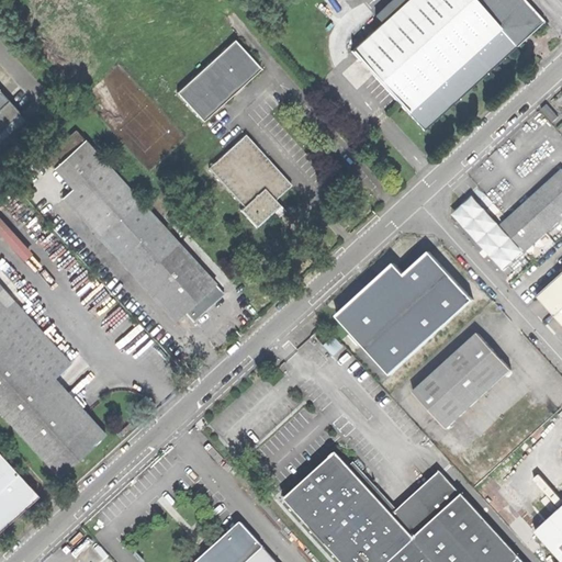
[(407,0),(352,51),(425,130),(484,76),(546,20),(526,0),(407,0)]
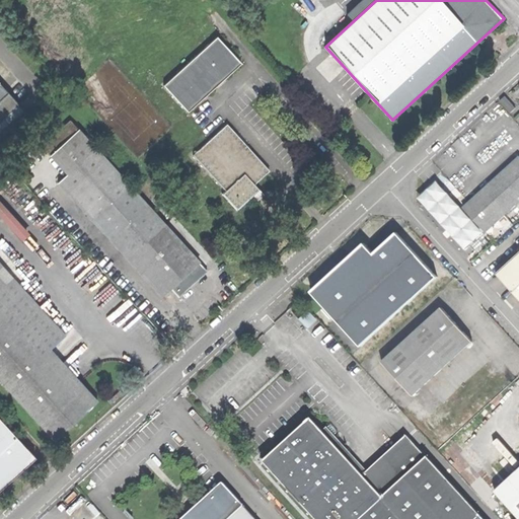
[(164,85),(189,113),(242,63),(217,35),(164,85)]
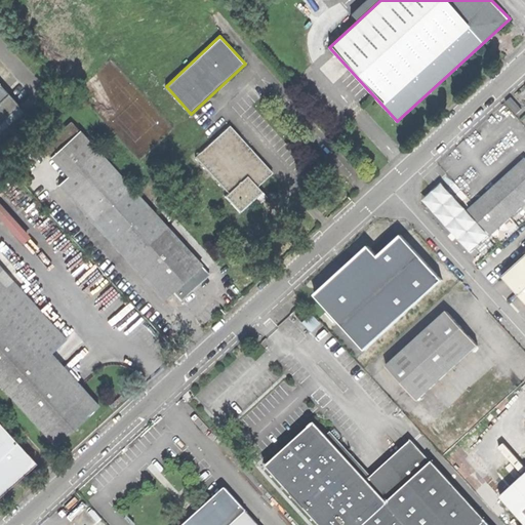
[(0,139),(1,140),(28,116),(0,85),(0,139)]
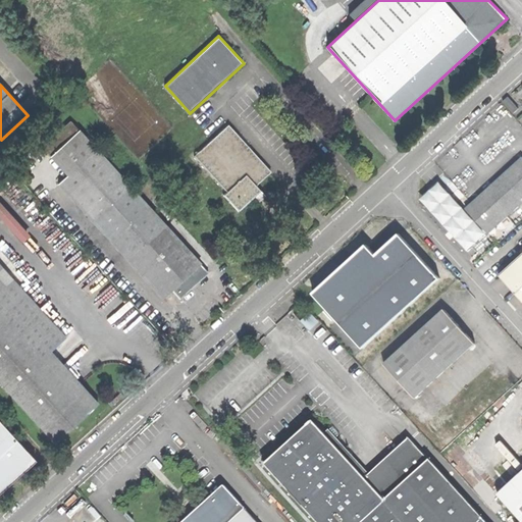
[(504,100),(515,112),(520,107),(510,96),(504,100)]
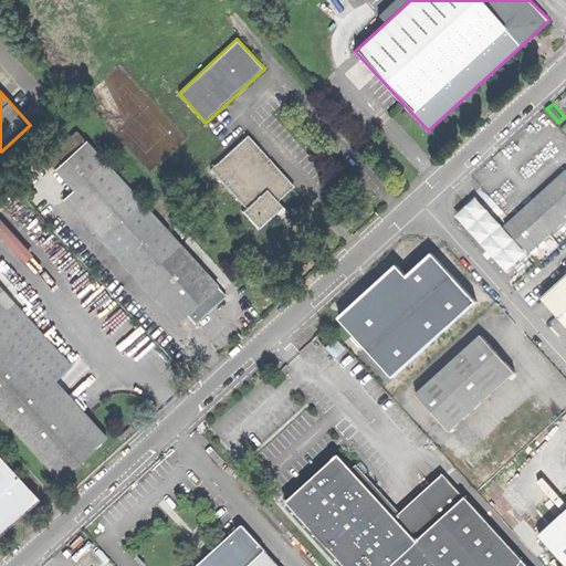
[(46,163),(54,171),(85,144),(76,135),(46,163)]
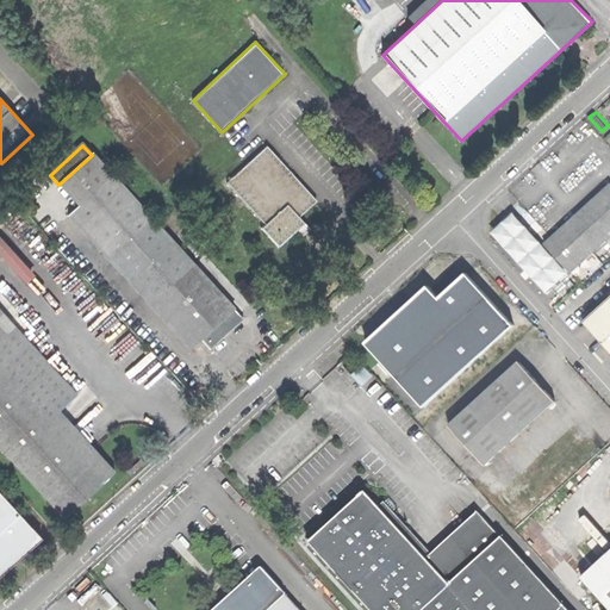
[(266,147),(226,184),(265,226),(261,229),(278,248),(288,238),(297,231),(300,235),(309,228),(299,217),(316,201),(266,147)]
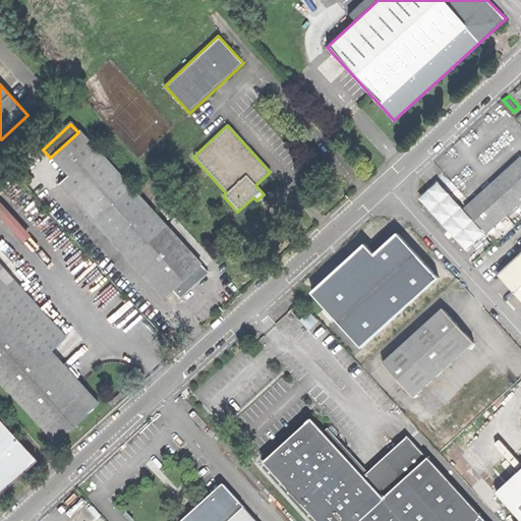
[(78,132),(50,158),(67,177),(58,185),(110,241),(148,207),(78,132)]
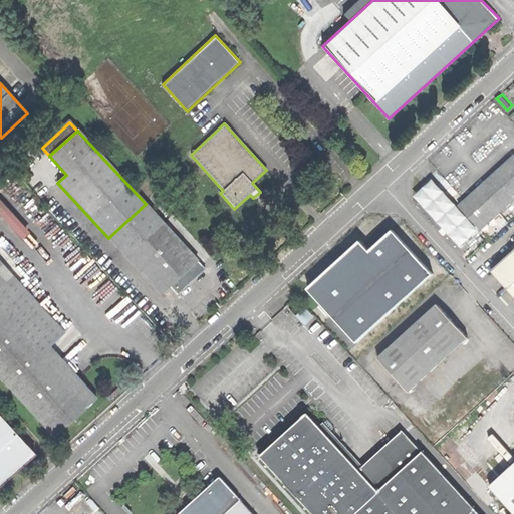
[(502,166),(507,172),(513,166),(513,156),(502,166)]
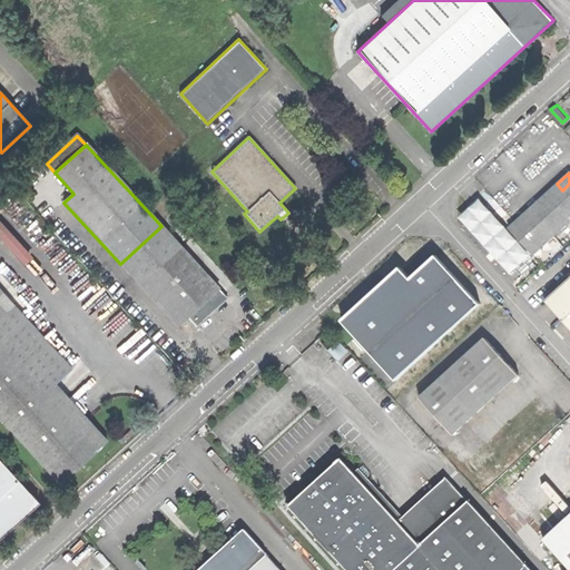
[(569,220),(569,184),(562,190),(550,203),(526,224),(520,217),(507,229),(532,256),(569,220)]
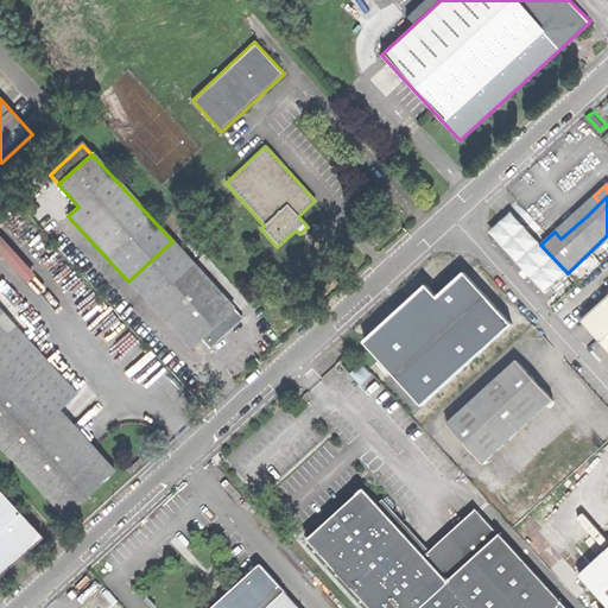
[(581,209),(587,216),(600,203),(594,196),(581,209)]
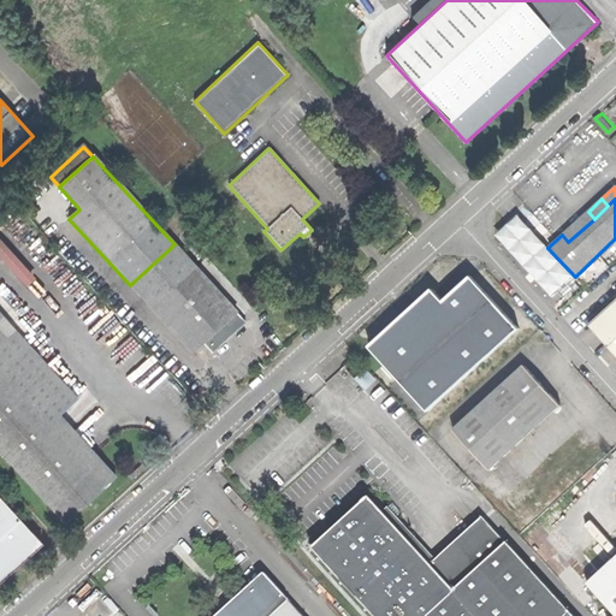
[(574,225),(562,235),(568,242),(594,219),(588,212),(574,225)]
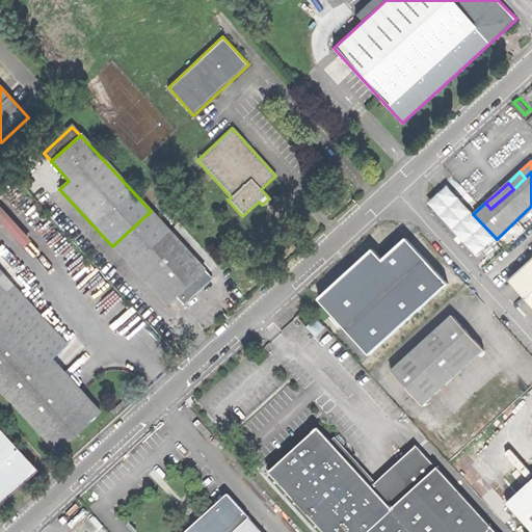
[(0,203),(0,217),(25,245),(32,238),(0,203)]
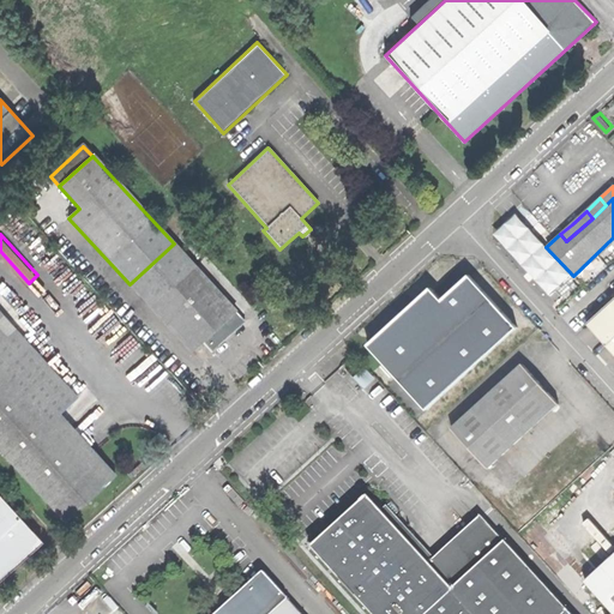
[(246,321),(174,244),(130,284),(192,353),(204,342),(214,353),(230,337),(246,321)]
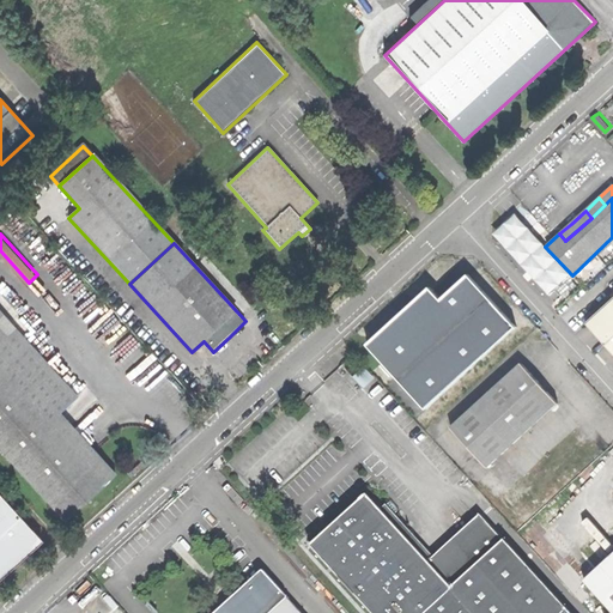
[(434,290),(371,345),(430,410),(519,329),(472,278),(445,302),(434,290)]
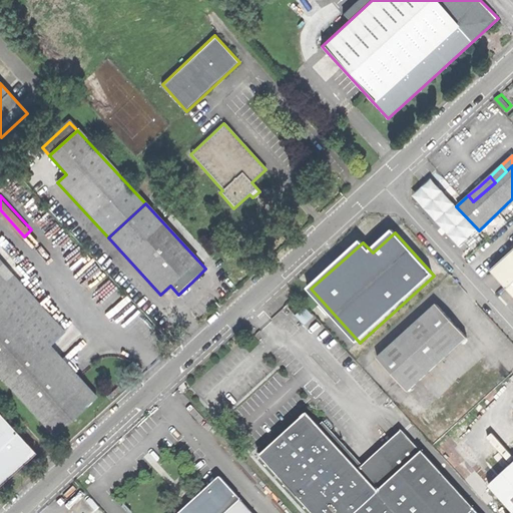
[(512,294),(512,249),(491,270),(507,287),(512,294)]
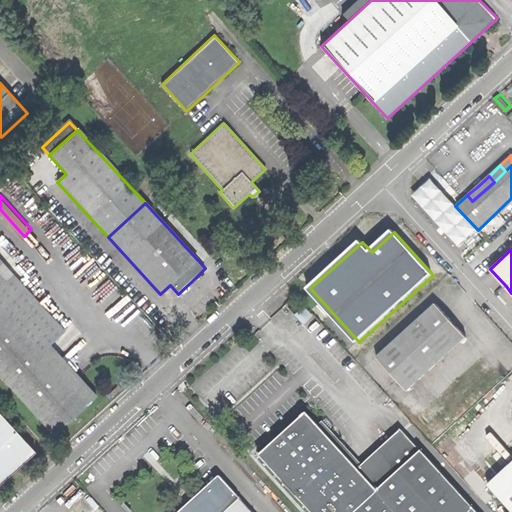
[(0,260),(0,377),(54,436),(75,416),(97,397),(80,378),(73,383),(47,355),(50,352),(45,347),(64,331),(0,260)]
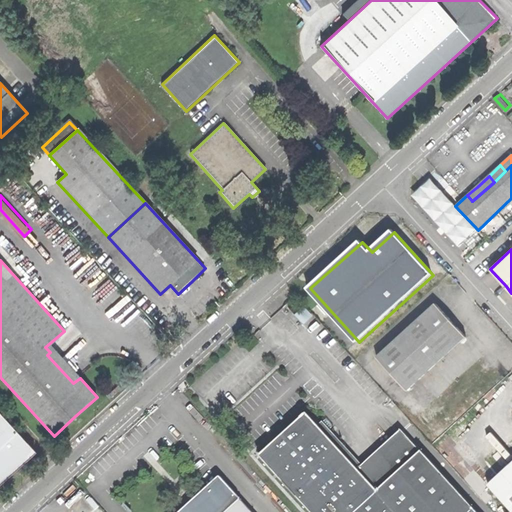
[(292,302),(297,308),(302,304),(296,298),(292,302)]
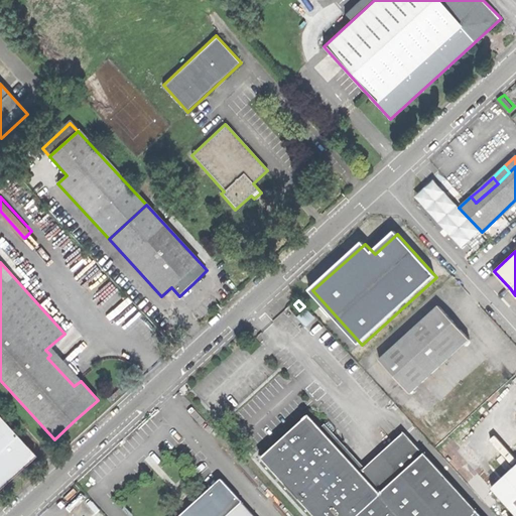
[(380,360),(411,394),(471,340),(456,323),(439,305),(380,360)]
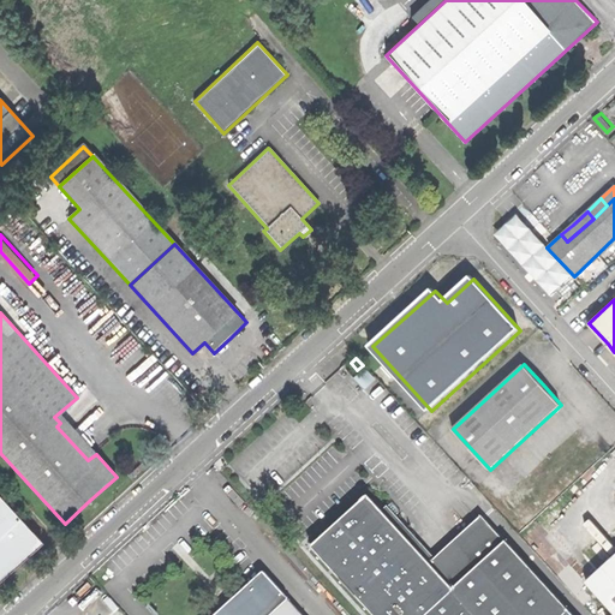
[(0,497),(0,583),(7,577),(39,548),(39,539),(0,497)]
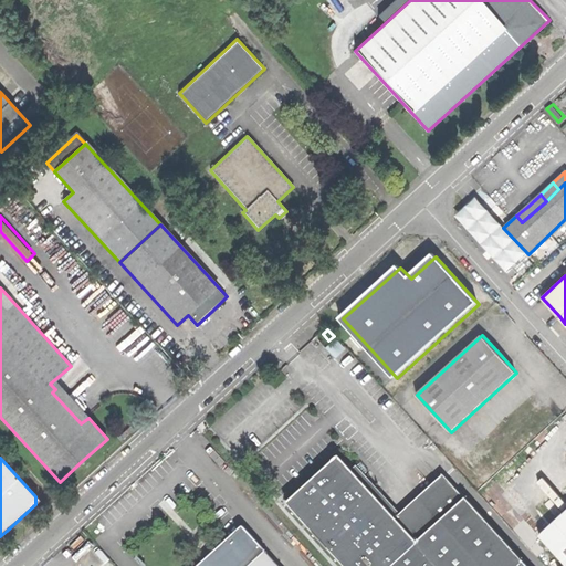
[(523,565),(442,479),(416,502),(418,504),(400,521),(354,471),(348,475),(336,462),(312,484),(285,509),(338,565),(523,565)]
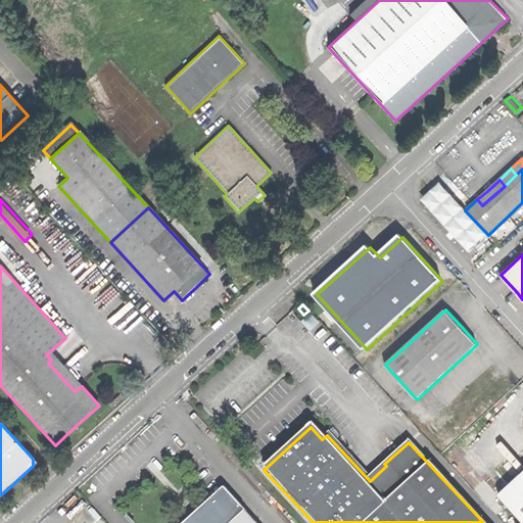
[(522,522),(522,470),(495,494),(522,522)]
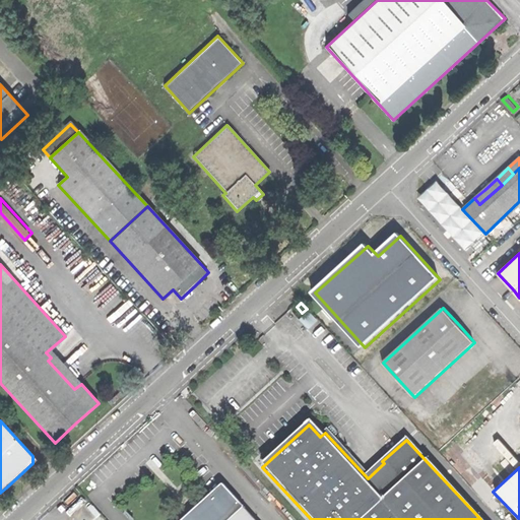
[(191,517),(188,519),(254,519),(224,488),(199,511),(195,505),(191,509),(187,513),(191,517)]
